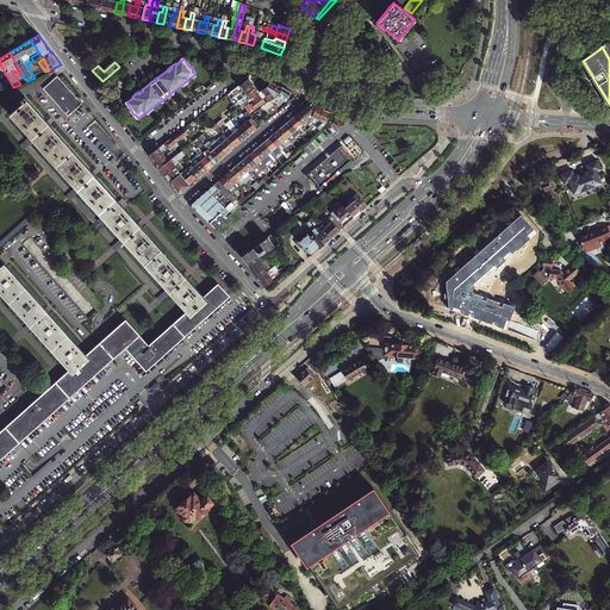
[(83,104),(58,76),(44,88),(69,117),(83,104)]
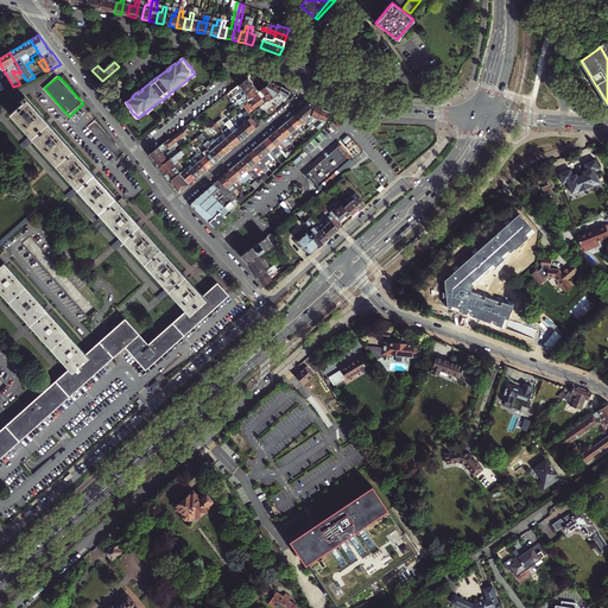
[(234,97),(239,94),(252,83),(248,78),(238,87),(230,93),(234,97)]
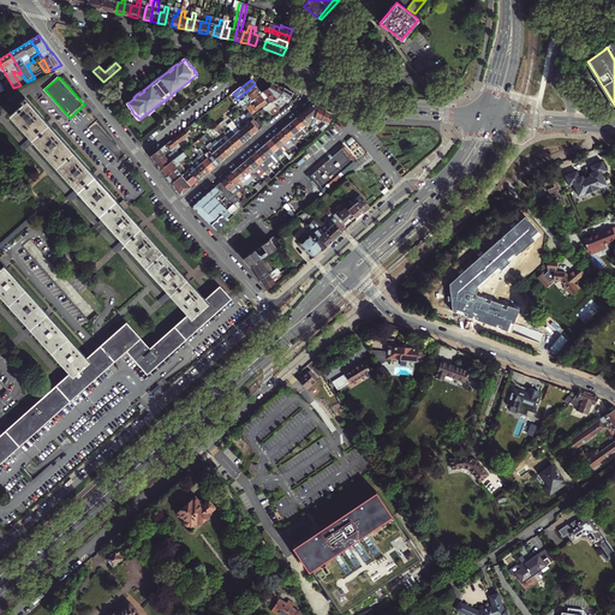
[(262,94),(255,99),(260,105),(276,90),(279,85),(273,83),(270,87),(262,94)]
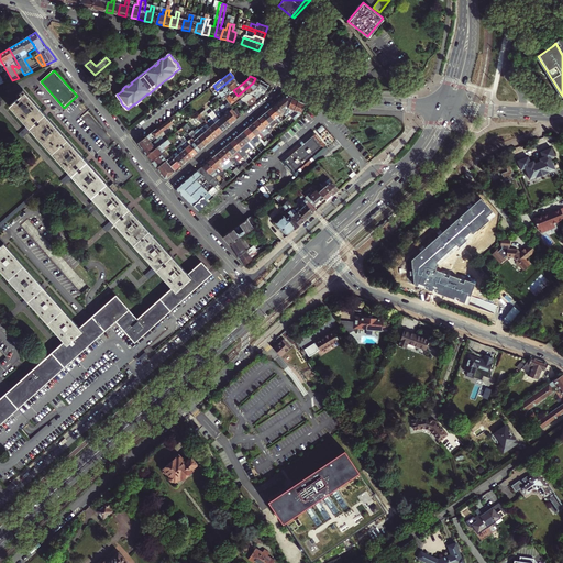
[(220,95),(228,88),(236,81),(233,77),(221,87),(222,89),(219,91),(220,92),(219,94),(220,95)]
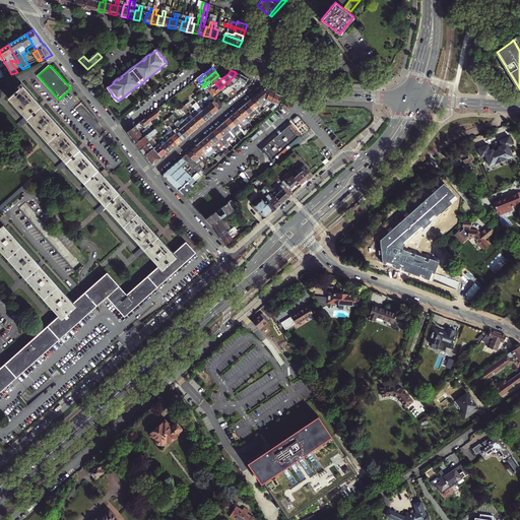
[(219,88),(215,83),(214,85),(207,90),(206,91),(204,92),(209,100),(226,85),(228,87),(239,78),(241,75),(236,72),(234,76),(219,88)]
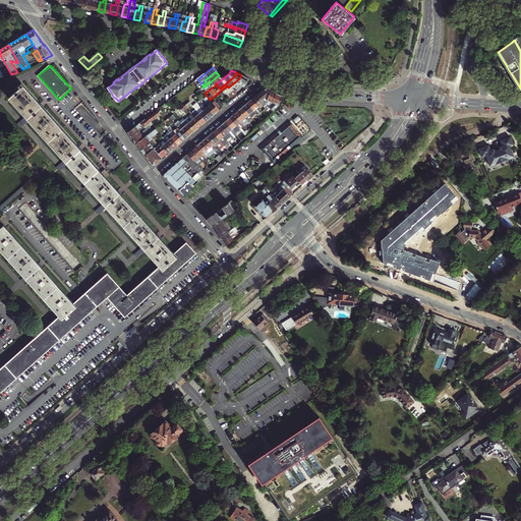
[(219,75),(211,81),(215,85),(216,83),(222,79),(219,75)]
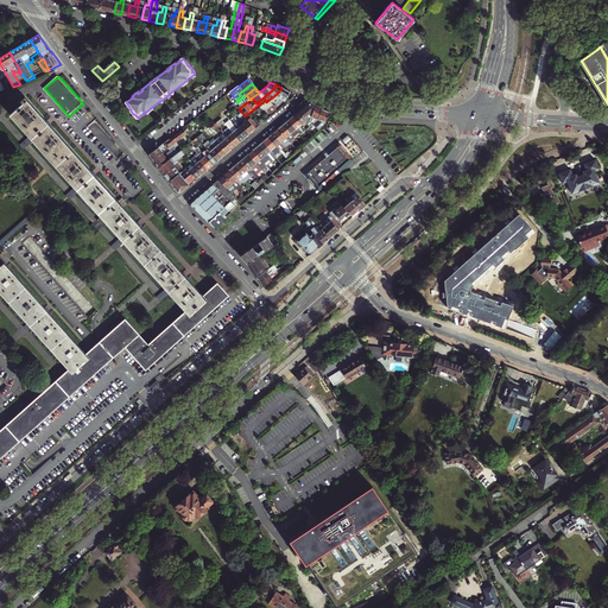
[(266,102),(261,106),(266,111),(274,103),(279,106),(283,100),(285,101),(291,93),(282,88),(279,92),(266,102)]
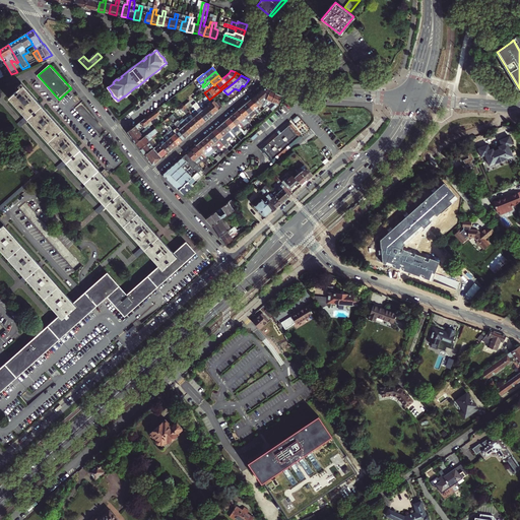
[(10,98),(71,166),(159,266),(128,295),(108,273),(87,290),(81,297),(74,303),(4,224),(0,229),(0,248),(60,316),(2,367),(0,368),(0,392),(13,381),(93,310),(100,304),(107,299),(124,318),(195,254),(186,244),(175,254),(22,82),(16,87),(18,89),(10,98)]
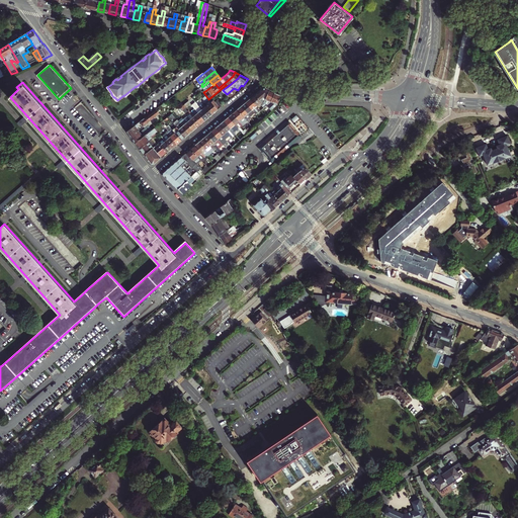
[(255,95),(260,100),(262,102),(263,104),(264,105),(267,99),(270,90),(266,88),(263,89),(255,95)]
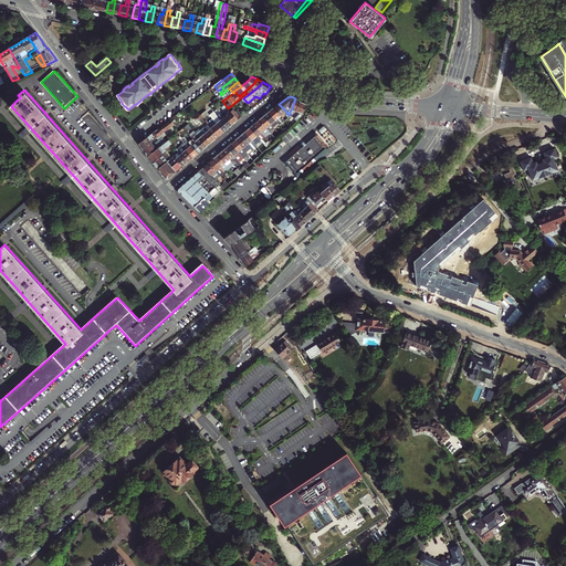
[(301,102),(295,98),(292,108),(289,115),(293,119),(301,102)]
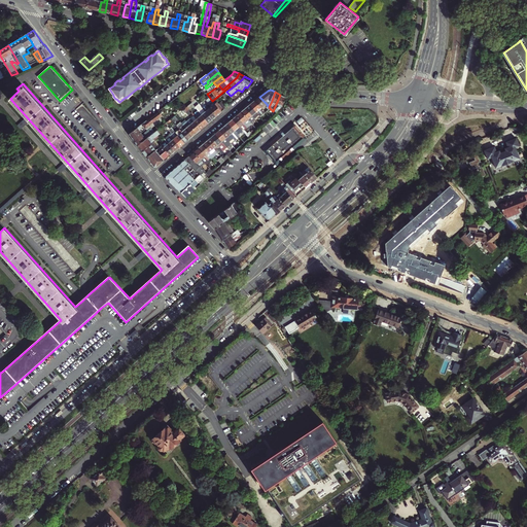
[(222,112),(216,106),(212,101),(207,94),(206,93),(204,95),(209,101),(208,102),(213,107),(211,109),(217,116),(222,112)]
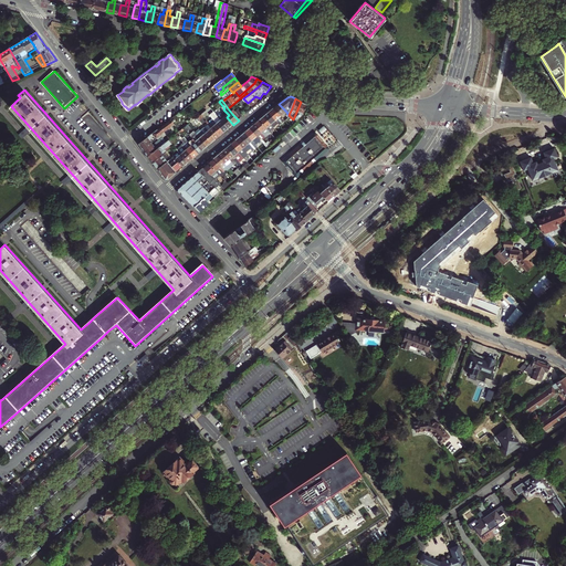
[(301,102),(293,119),(295,123),(303,116),(308,105),(301,102)]
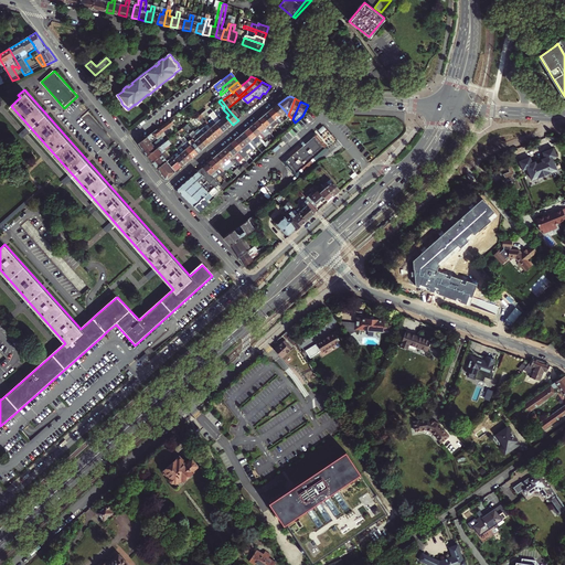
[(278,104),(274,108),(280,116),(286,112),(284,109),(278,104)]
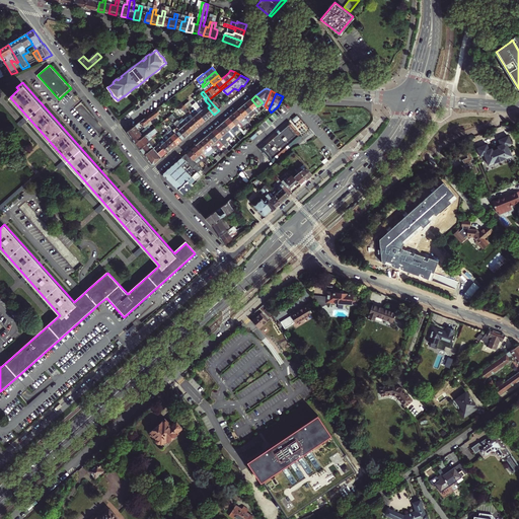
[(251,99),(246,103),(252,110),(257,106),(251,99)]
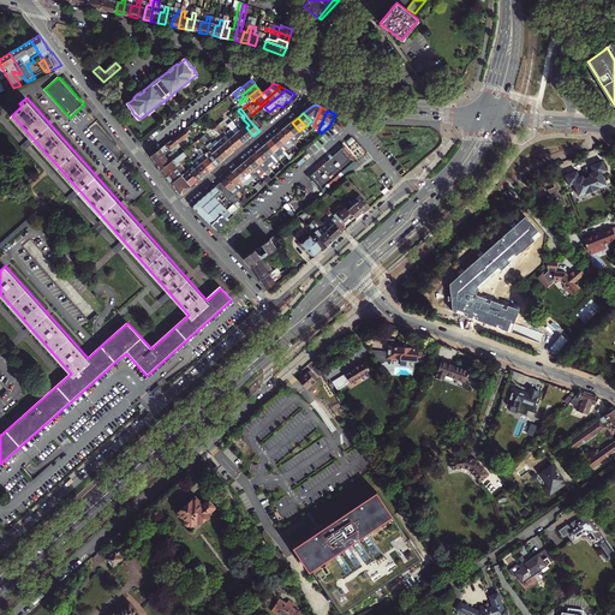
[(249,141),(242,131),(239,129),(238,127),(234,123),(230,127),(236,135),(244,144),(249,141)]
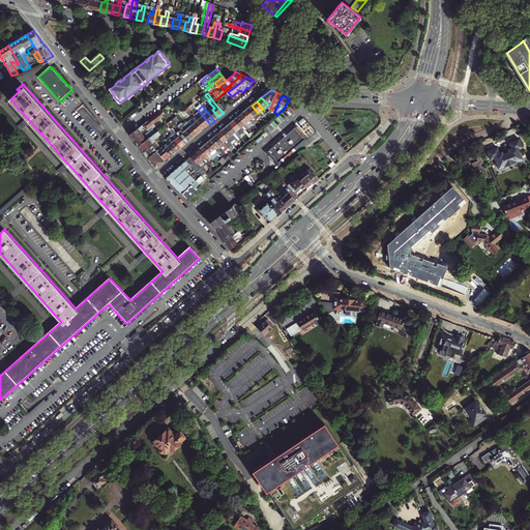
[(252,106),(247,109),(256,119),(260,115),(258,113),(252,106)]
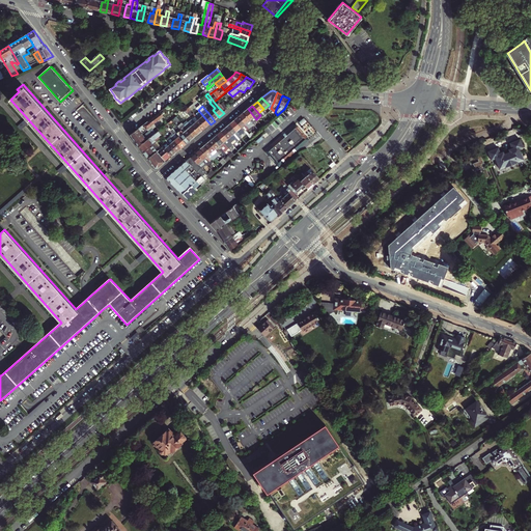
[(256,119),(248,109),(244,113),(253,124),(254,124),(255,123),(254,122),(257,120),(256,119)]
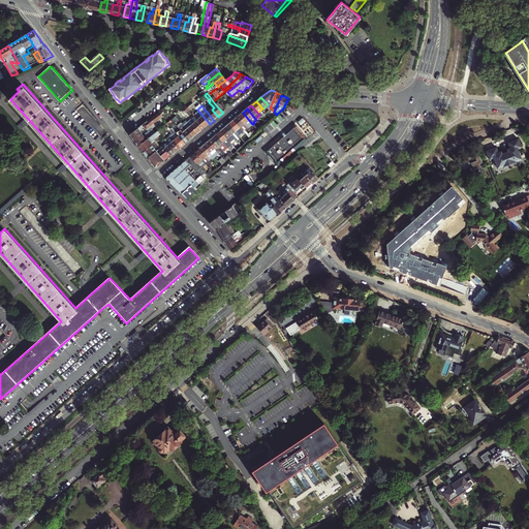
[(218,117),(212,110),(208,113),(214,121),(218,117)]
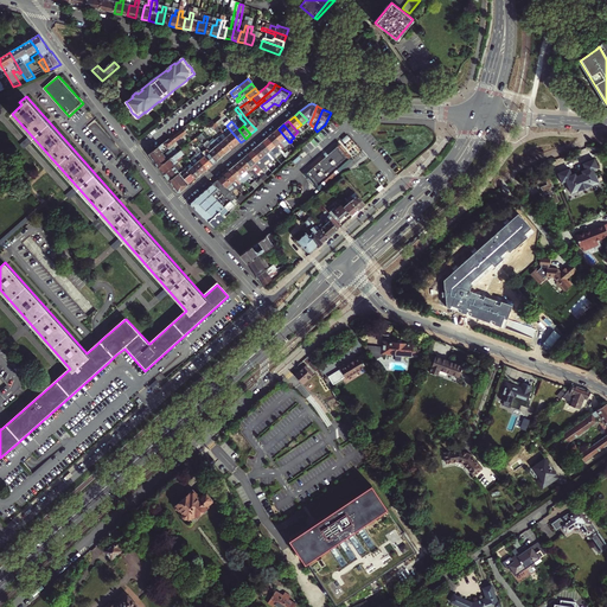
[(187,134),(184,128),(173,136),(178,141),(186,135),(187,134)]
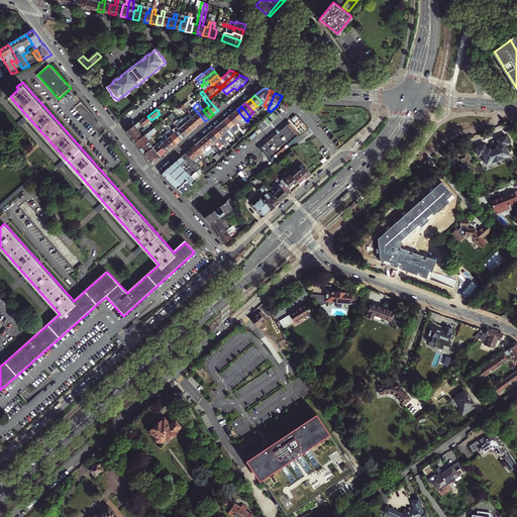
[(246,121),(237,110),(232,114),(242,125),(246,121)]
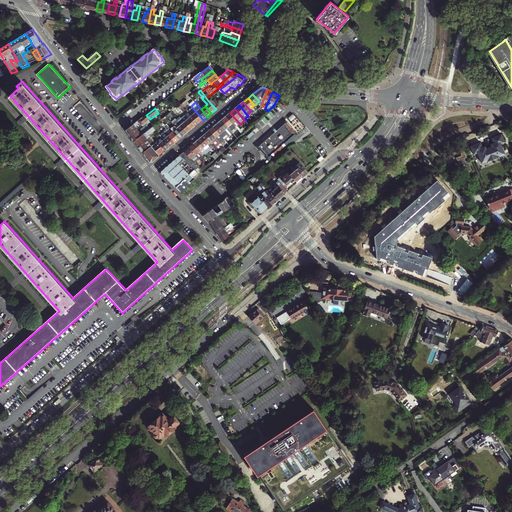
[(171,114),(176,119),(180,116),(178,113),(175,110),(171,114)]
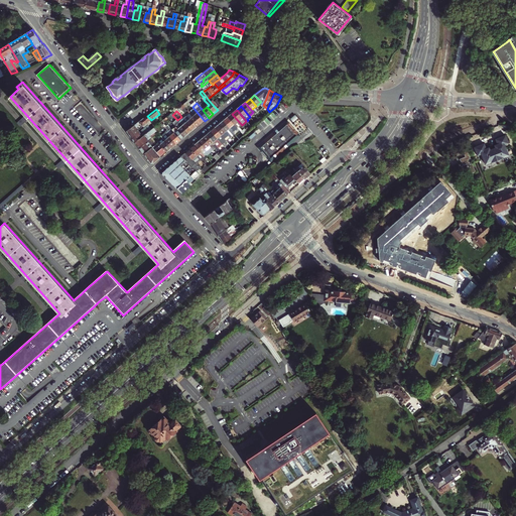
[(201,124),(195,116),(191,113),(187,116),(190,120),(197,128),(201,124)]
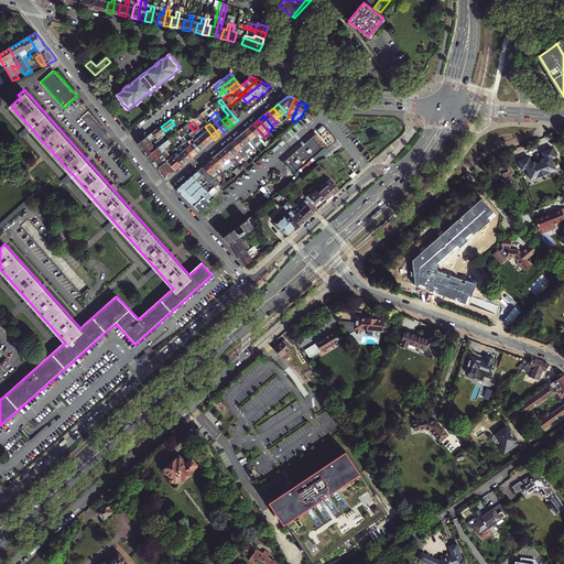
[(216,123),(213,127),(219,136),(224,132),(216,123)]
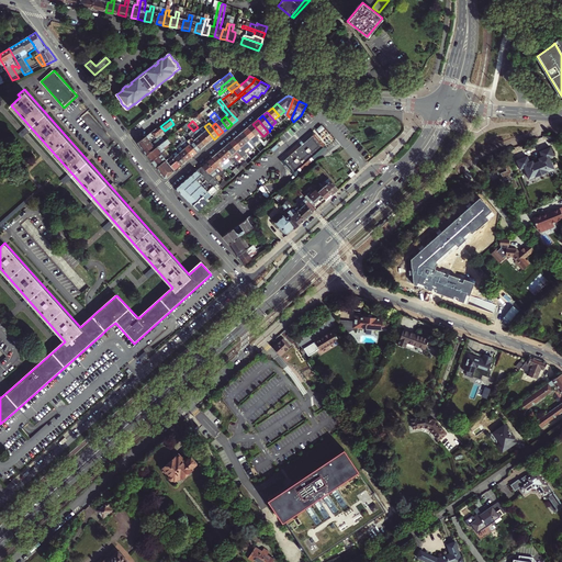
[(263,136),(253,124),(248,127),(256,136),(266,148),(270,144),(268,142),(267,141),(265,142),(261,137),(263,136)]
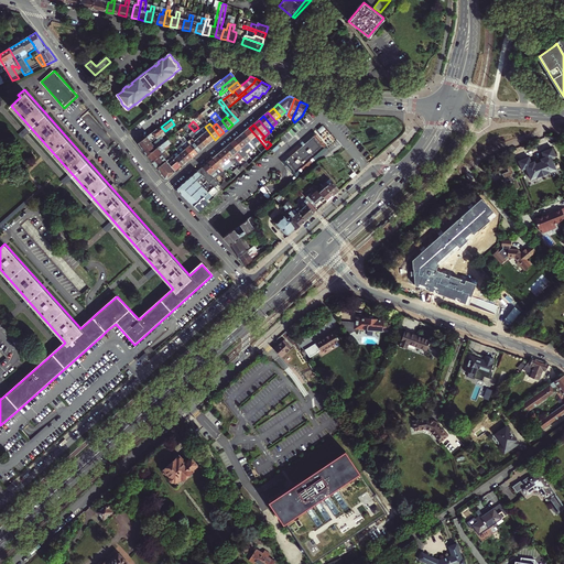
[(165,131),(161,127),(153,132),(158,138),(165,131)]
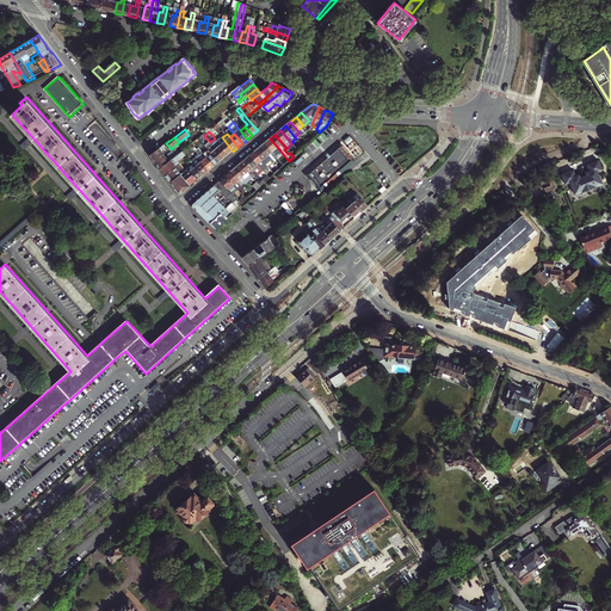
[(270,139),(265,143),(278,159),(281,161),(284,166),(287,164),(275,150),(278,148),(270,139)]
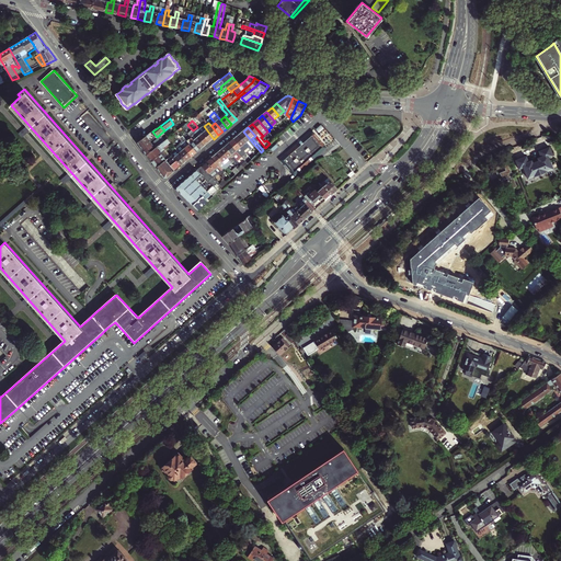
[(203,128),(201,130),(210,142),(214,139),(207,130),(206,132),(203,128)]
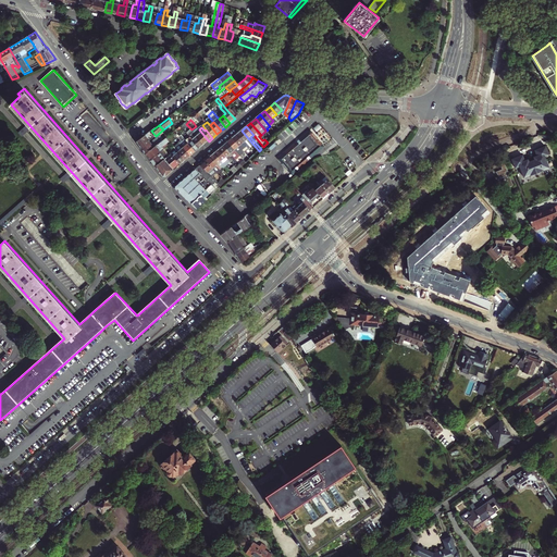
[(209,141),(199,130),(195,133),(198,136),(205,145),(209,141)]
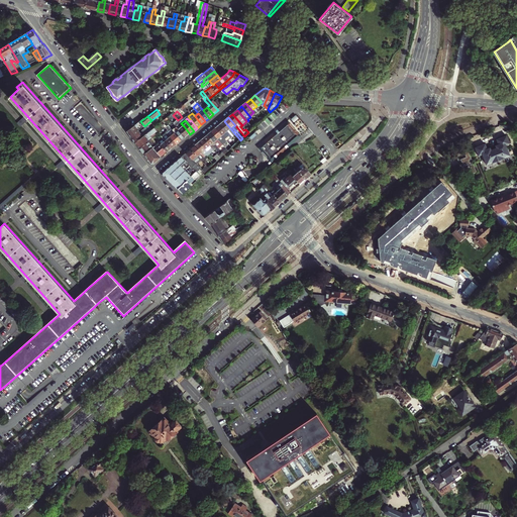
[(131,137),(139,130),(144,126),(140,121),(131,128),(127,131),(131,137)]
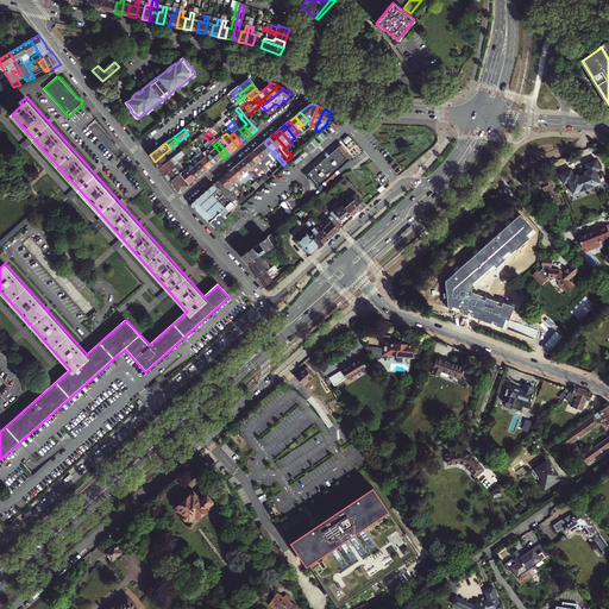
[(264,143),(258,148),(272,163),(277,158),(264,143)]
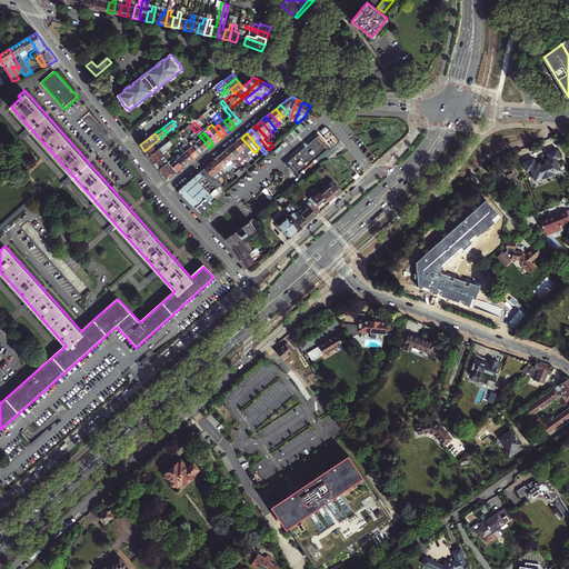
[(329,150),(316,136),(290,159),(290,160),(287,163),(297,176),(301,172),(301,173),(329,150)]
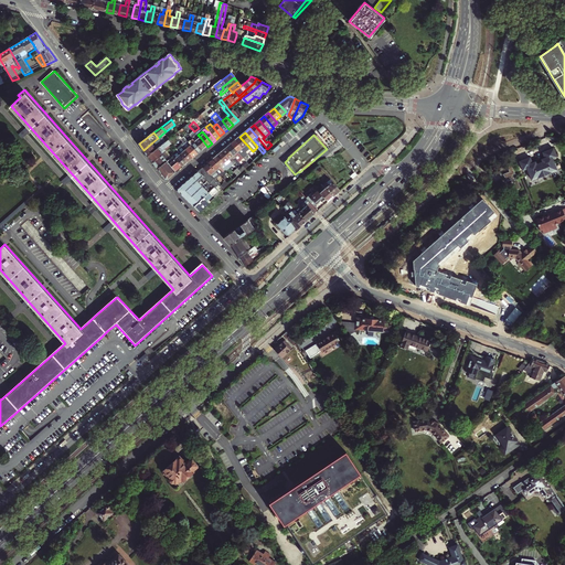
[(200,153),(187,139),(185,137),(182,139),(187,144),(190,148),(187,150),(194,159),(200,153)]
